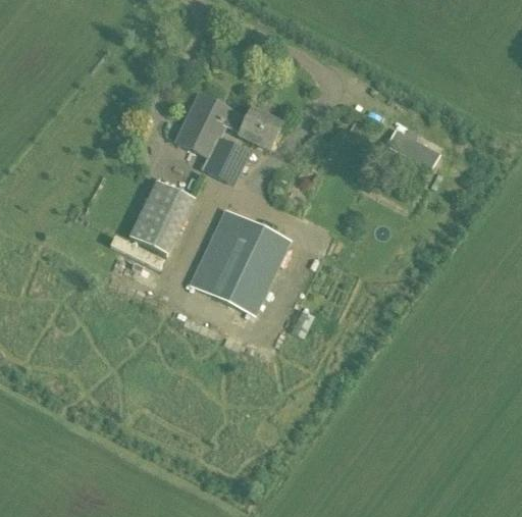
[(198,94),(174,142),(205,157),(200,170),(236,187),(250,153),(218,138),(223,125),(238,133),(237,135),(268,150),(281,123),(250,108),(246,116),(198,94)]
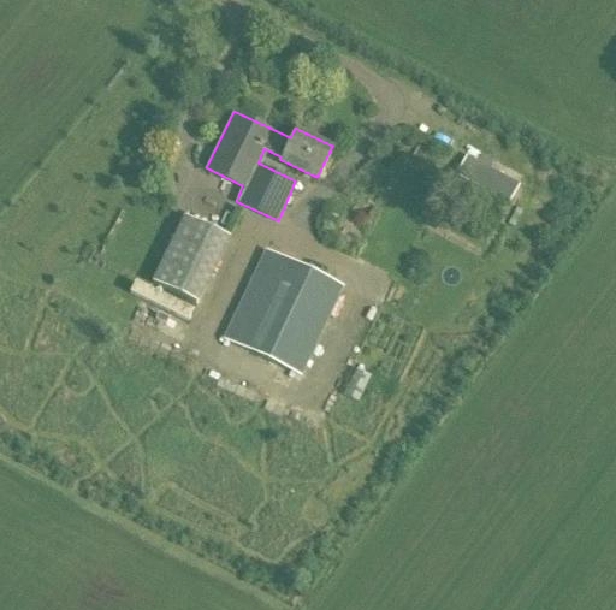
[(507,201),(517,181),(466,152),(454,172),(507,201)]
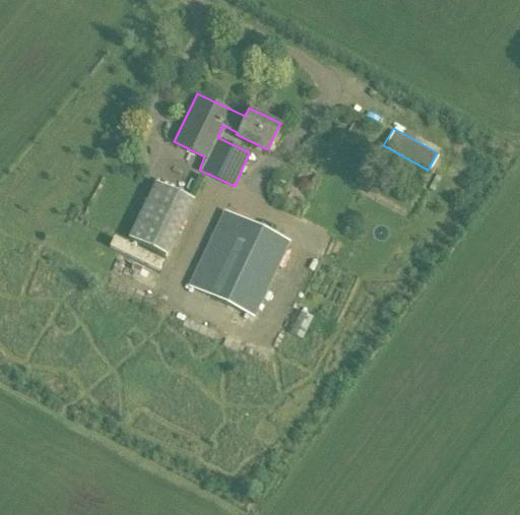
[(129,236),(167,254),(194,200),(156,181),(129,236)]
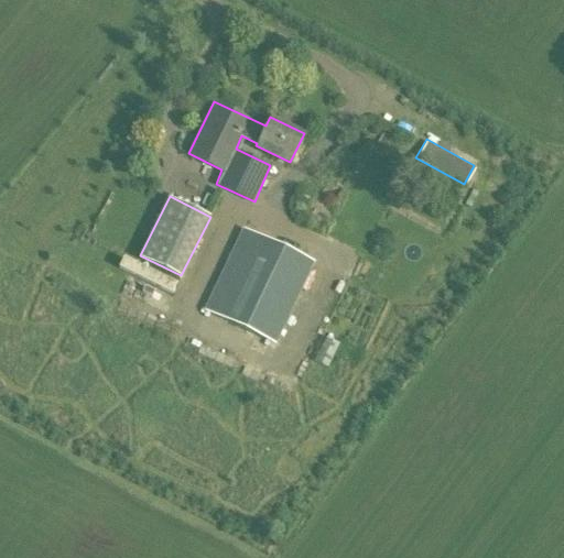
[(274,341),(313,258),(243,225),(204,307),(274,341)]
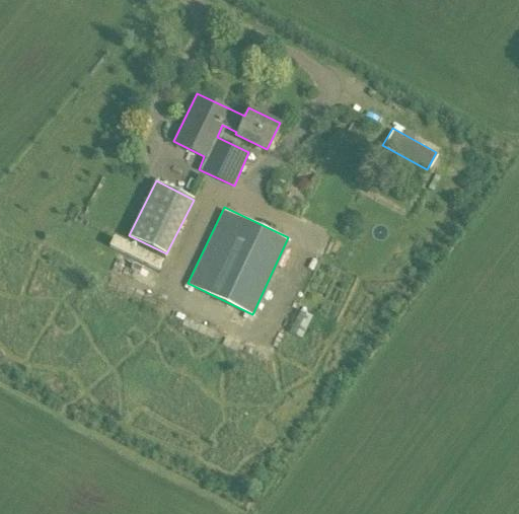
[(166,282),(147,271),(157,253),(136,241),(115,279),(155,301),(166,282)]
